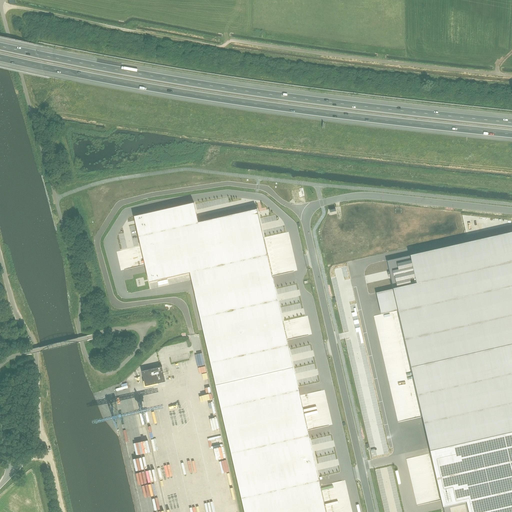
[(194,203),(135,217),(150,282),(191,273),(196,295),(214,291),(199,223),(194,203)]
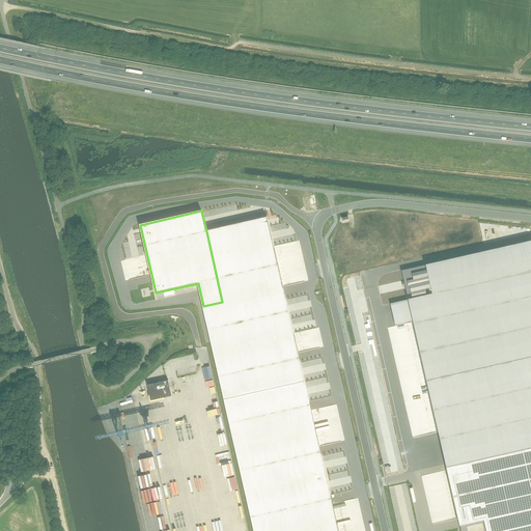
[(267,217),(206,231),(222,302),(283,287),(267,217)]
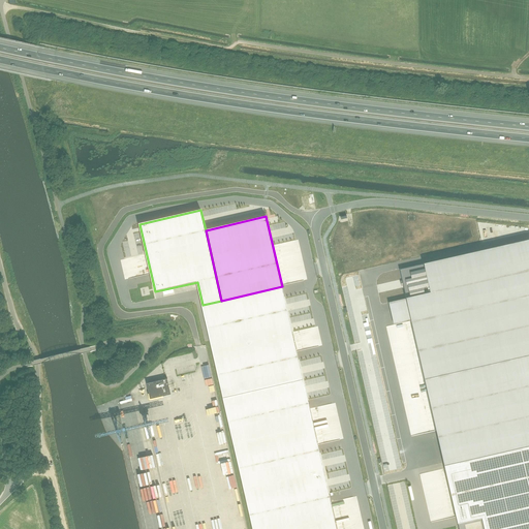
[(528,240),(400,270),(407,299),(411,320),(427,384),(528,361),(528,240)]
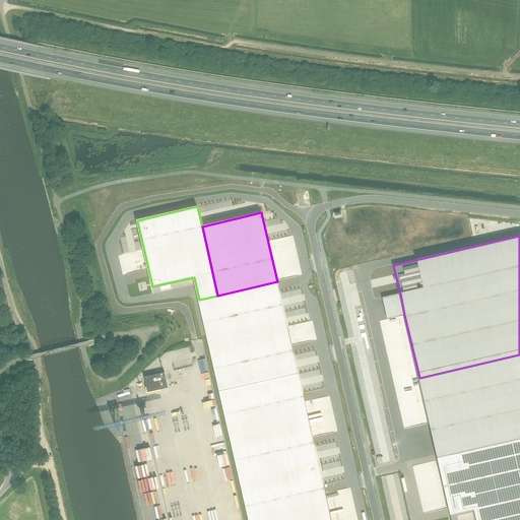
[(217,296),(199,300),(209,345),(287,328),(277,281),(217,296)]
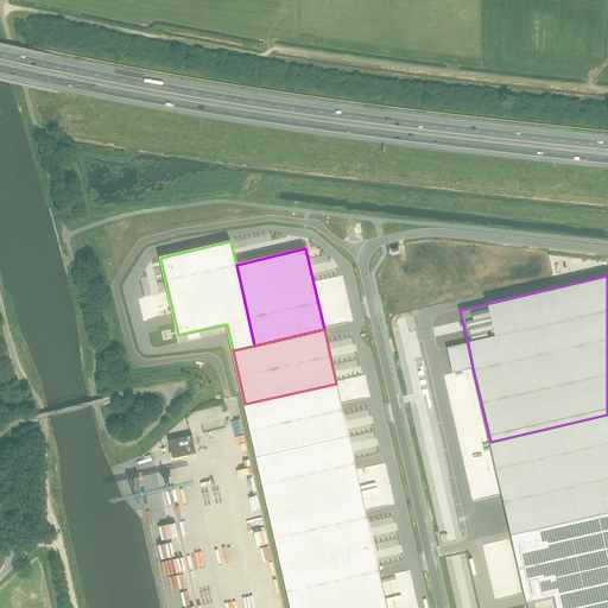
[(336,384),(245,404),(257,457),(348,437),(336,384)]
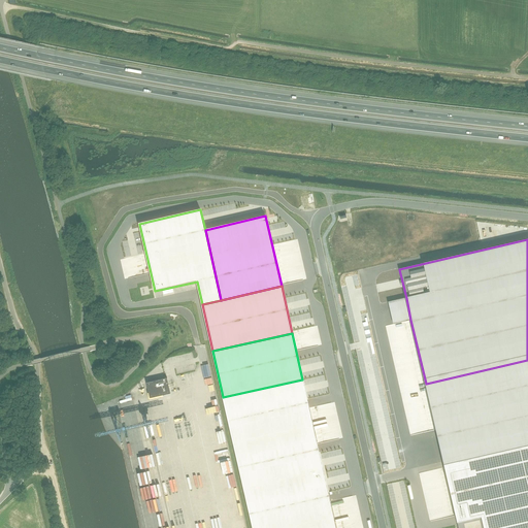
[(527,360),(426,384),(443,465),(444,465),(527,446),(527,360)]
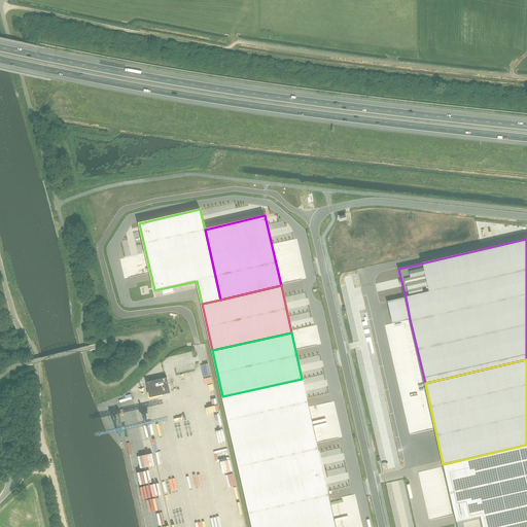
[(167,378),(146,382),(150,397),(171,393),(167,378)]
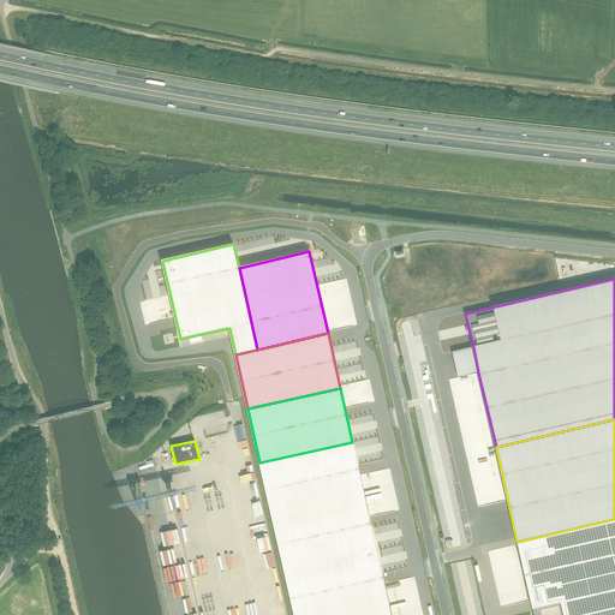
[(392,614),(352,442),(260,463),(294,614),(392,614)]
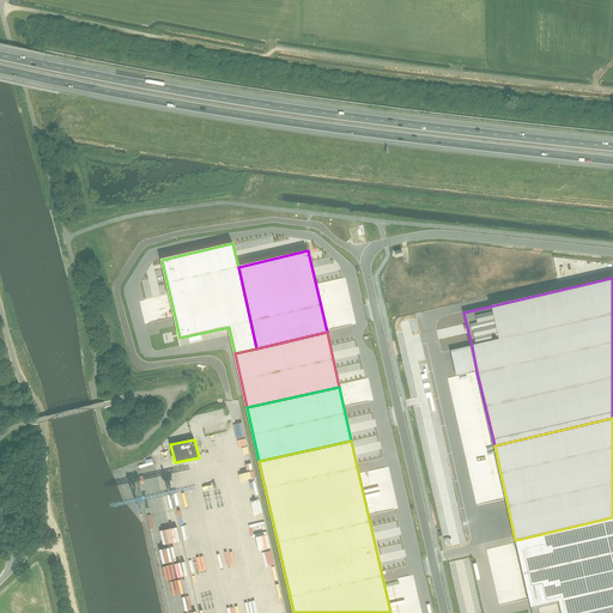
[(516,540),(515,540),(532,612),(612,612),(612,517),(516,540)]
